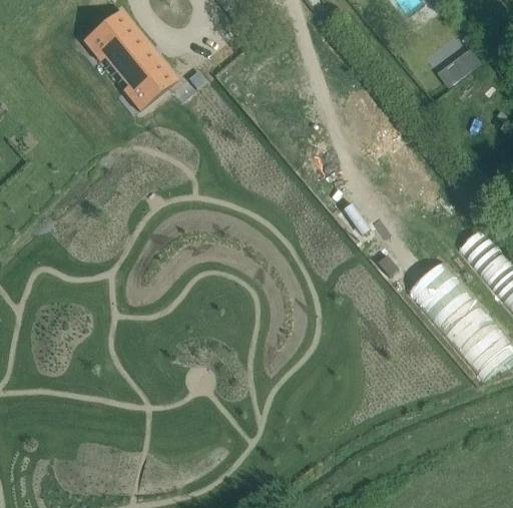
[(395,0),(406,13),(424,0),(395,0)]
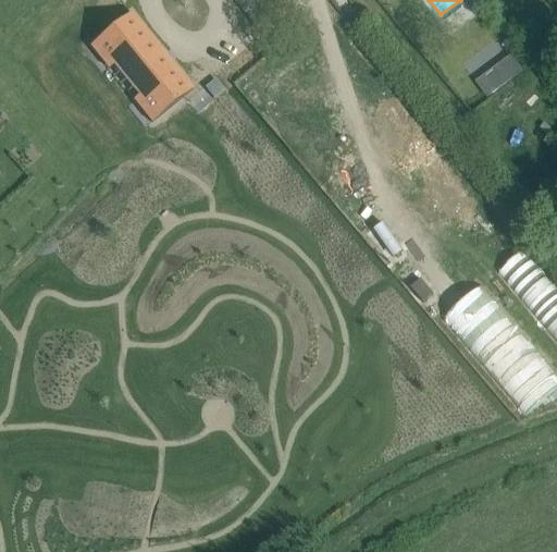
[(120,17),(89,41),(108,64),(114,59),(140,90),(134,96),(151,119),(193,85),(132,9),(120,17)]
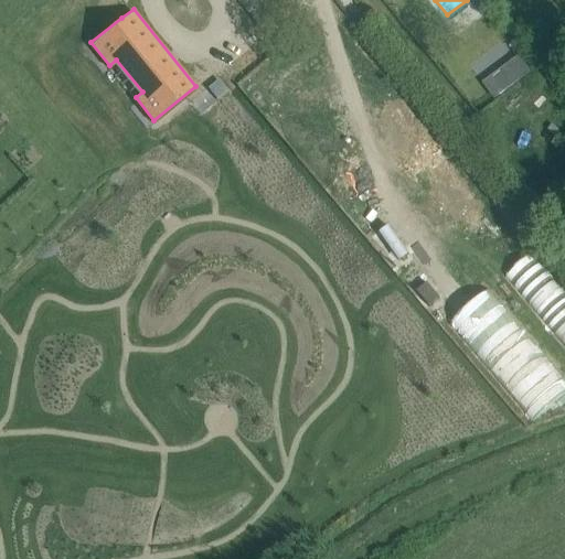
[(531,68),(519,52),(482,78),(494,95),(531,68)]
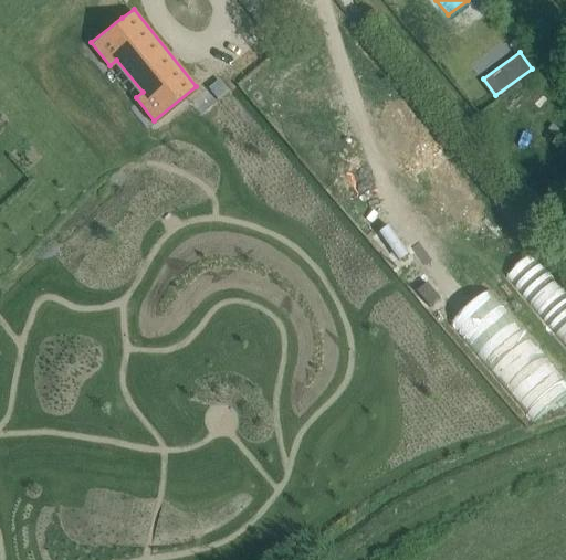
[(218,77),(209,84),(217,94),(226,86),(218,77)]
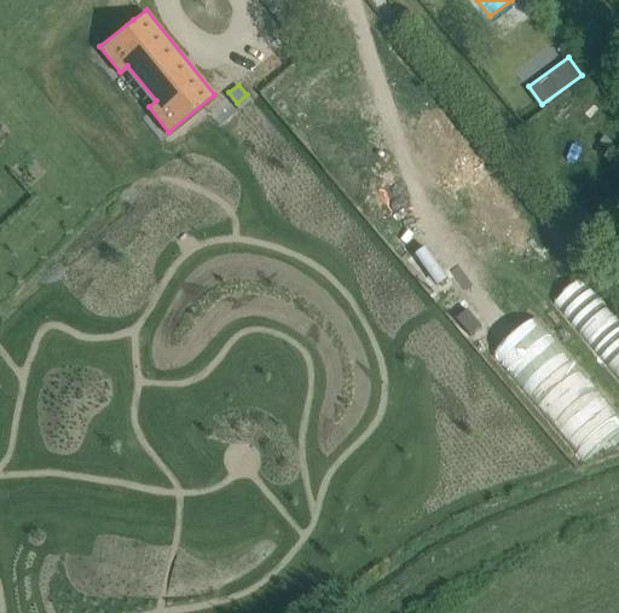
[(618,318),(580,276),(556,299),(618,374),(618,318)]
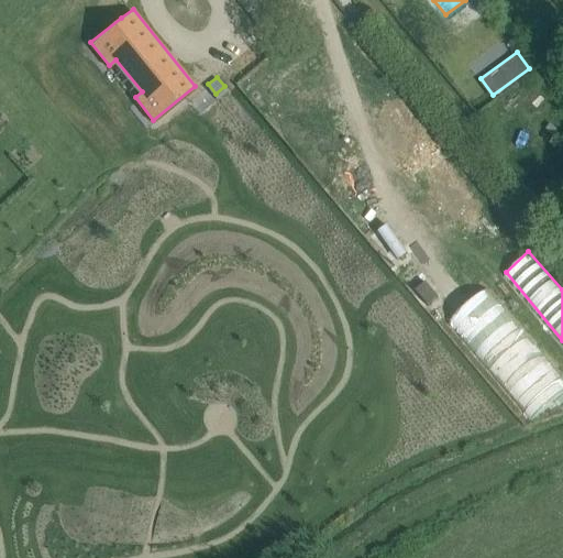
[(562,374),(487,286),(449,319),(532,418),(562,391),(562,374)]
